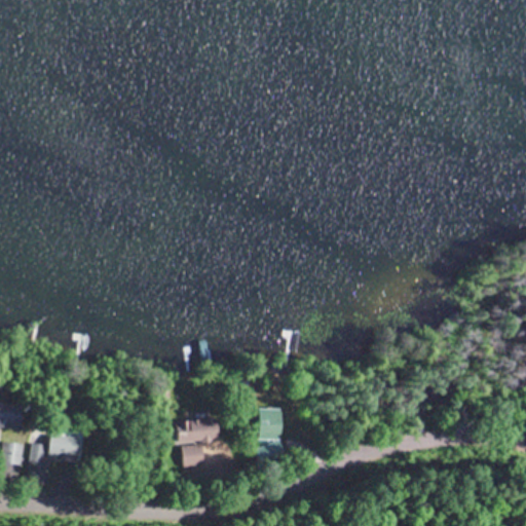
[(258,437),(285,437),(285,408),(258,408),(258,437)]
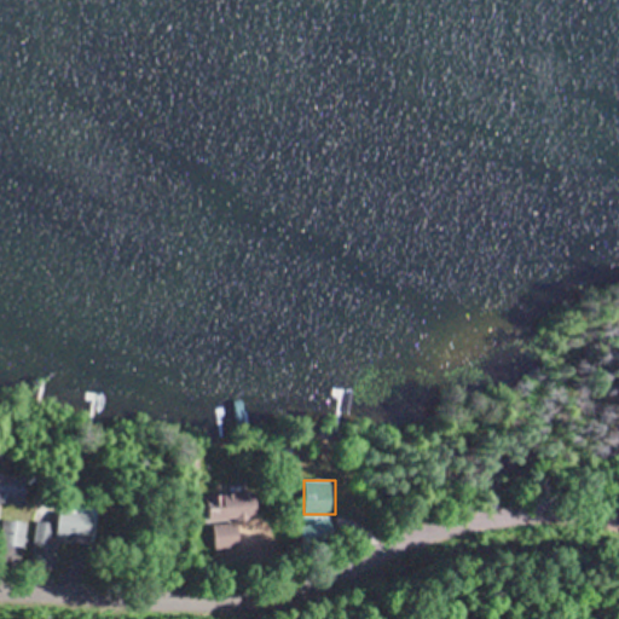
[(11,484),(11,499),(24,499),(24,484),(11,484)]
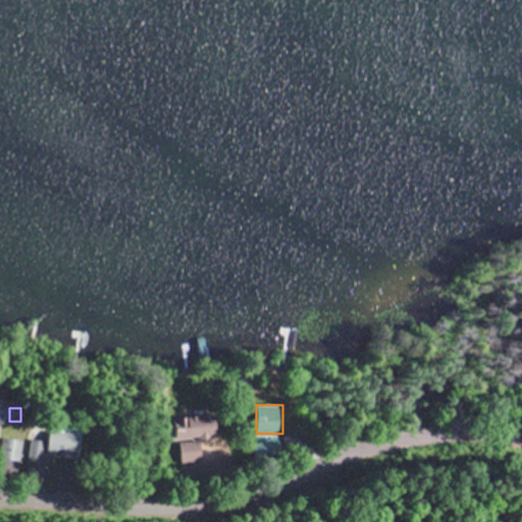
[(186,414),(186,425),(177,425),(177,438),(218,438),(218,414),(186,414)]
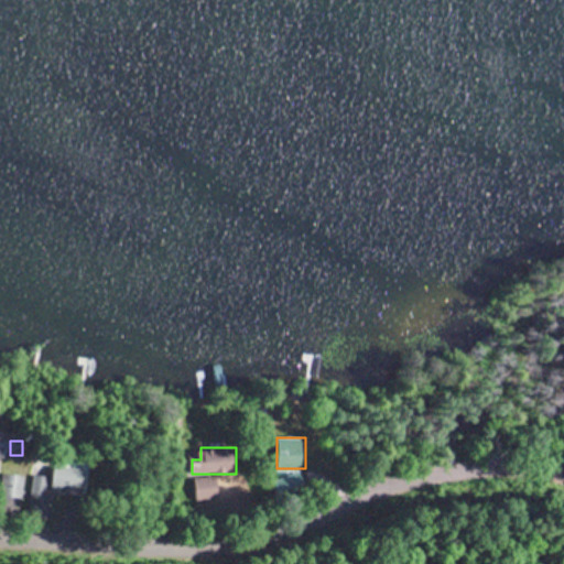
[(30,474),(24,514),(50,518),(53,489),(86,494),(89,469),(52,464),(51,476),(30,474)]
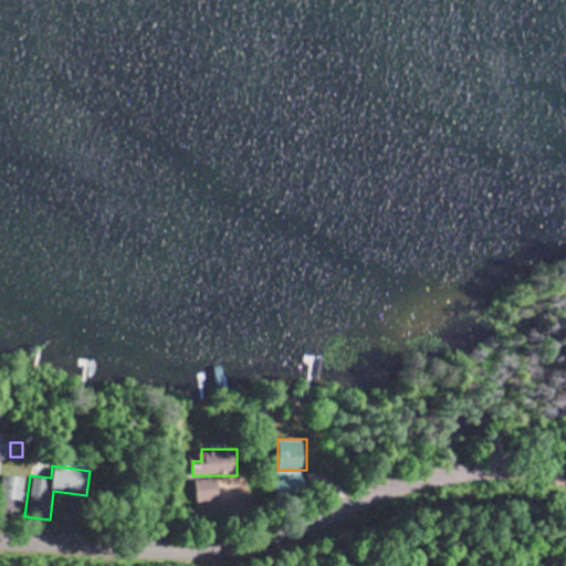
[(0,500),(22,500),(22,475),(0,474),(0,500)]
